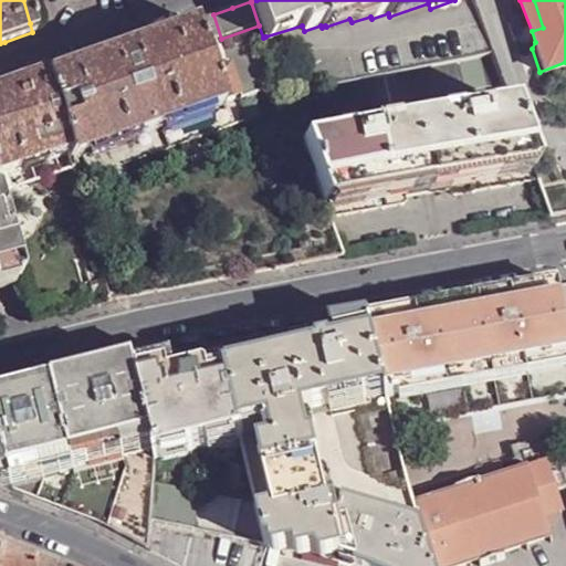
[(118,50),(45,75),(67,155),(70,163),(159,130),(222,107),(220,104),(236,98),(239,97),(229,66),(227,67),(226,64),(223,65),(209,70),(201,45),(192,23),(118,50)]
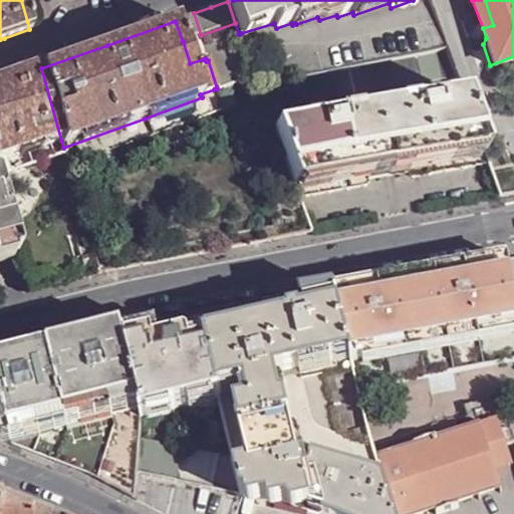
[(199,46),(203,59),(205,58),(206,61),(208,60),(217,88),(218,91),(248,81),(240,59),(235,61),(227,37),(199,46)]
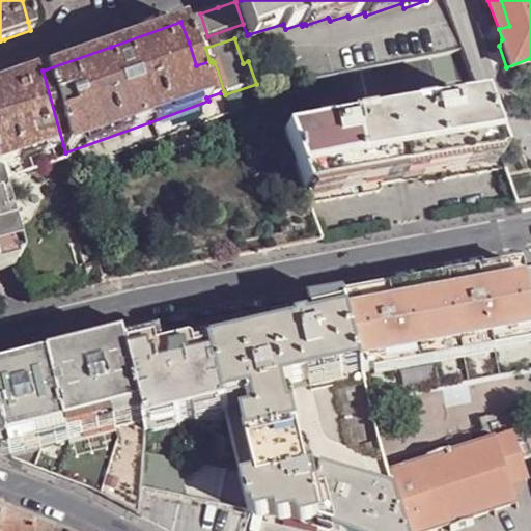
[(267,90),(276,116),(471,78),(463,53),(267,90)]
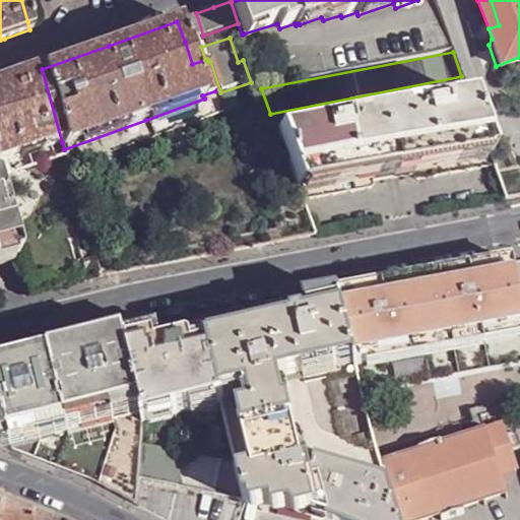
[(0,163),(62,142),(42,69),(29,74),(9,81),(0,83),(0,163)]
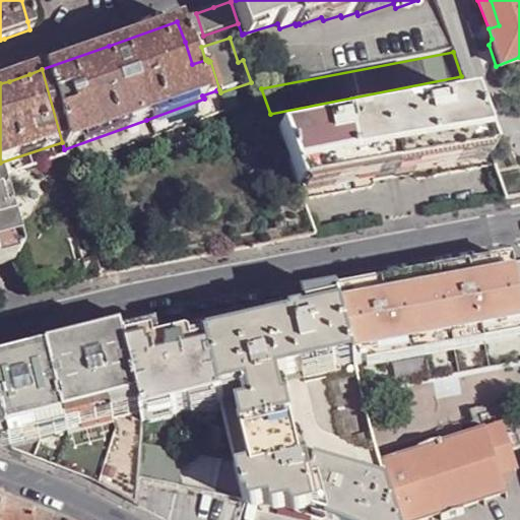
[(224,114),(216,90),(202,95),(204,99),(146,120),(152,139),(224,114)]
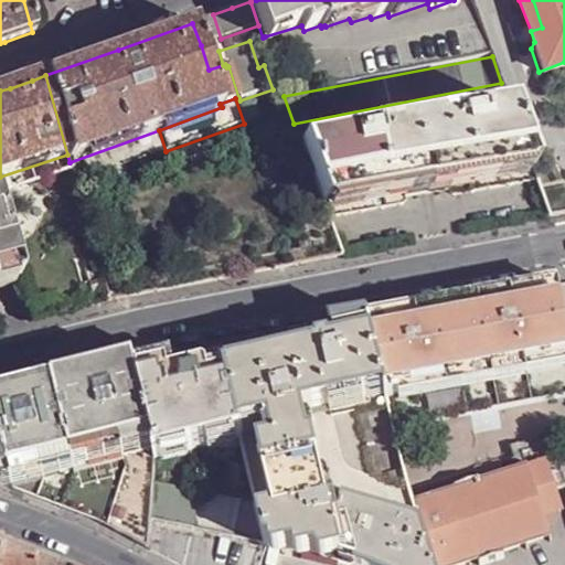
[(372,211),(400,205),(404,204),(405,199),(448,191),(450,194),(455,196),(501,188),(535,182),(510,107),(301,145),(328,220),(372,211)]
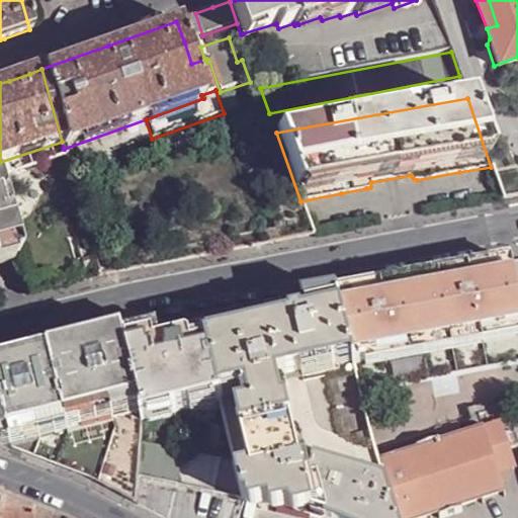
[(152,139),(146,119),(64,149),(66,156),(68,167),(152,139)]
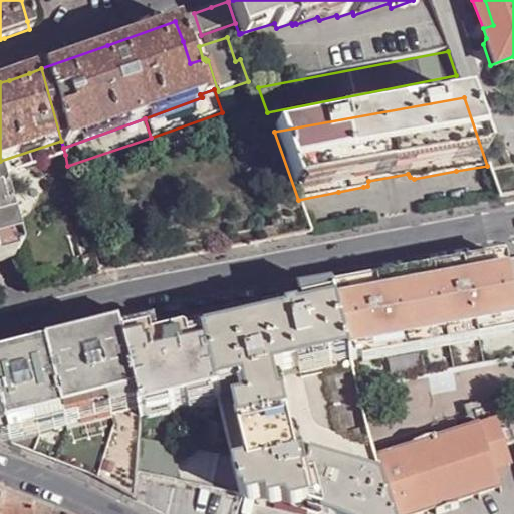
[(0,177),(65,155),(63,148),(61,141),(0,161),(0,177)]
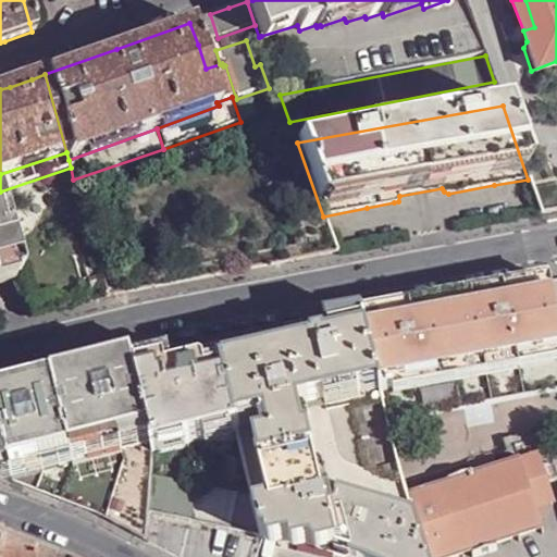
[(0,276),(19,272),(0,205),(0,276)]
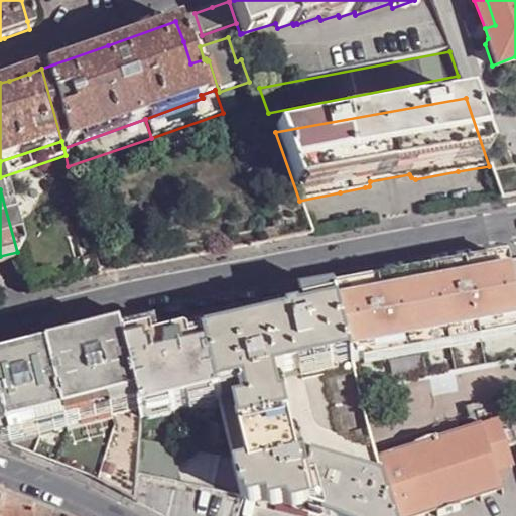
[(449,270),(336,287),(340,300),(354,356),(358,373),(361,385),(515,359),(515,291),(510,259),(449,270)]
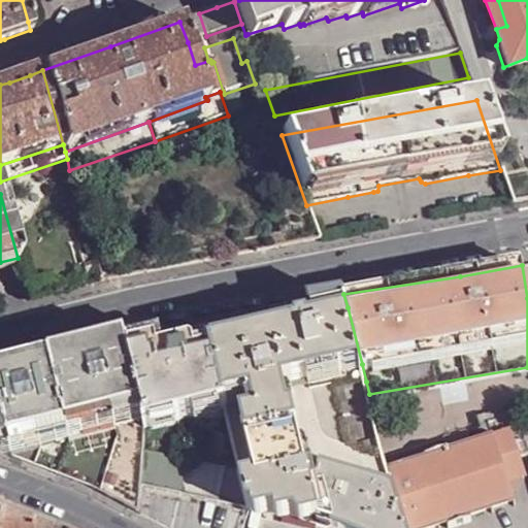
[(309,303),(312,316),(348,307),(344,297),(324,301),(309,303)]
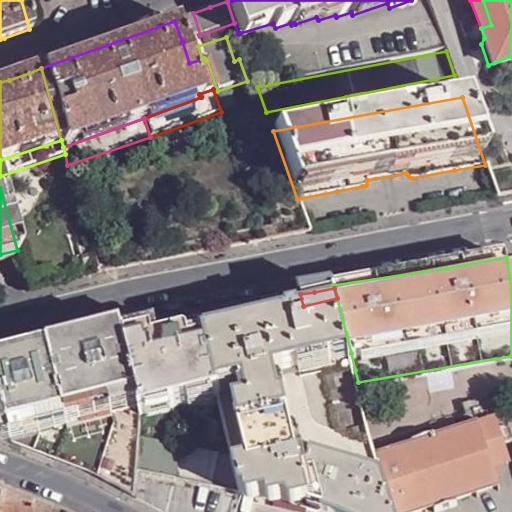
[(303,306),(300,294),(295,295),(296,296),(281,299),(283,310),(303,306)]
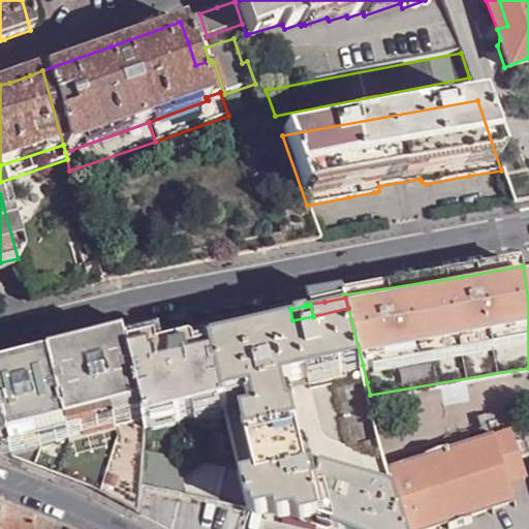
[(287,307),(269,311),(273,324),(289,321),(287,307)]
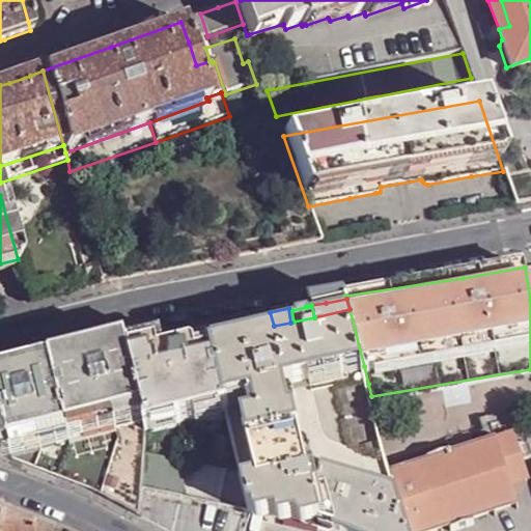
[(350,309),(314,317),(294,322),(290,323),(274,326),(275,332),(212,345),(227,412),(243,474),(251,511),(323,530),(327,530),(410,530),(395,491),(389,495),(368,488),(369,483),(323,469),(324,474),(310,477),(289,388),(351,373),(348,369),(364,366),(350,309)]
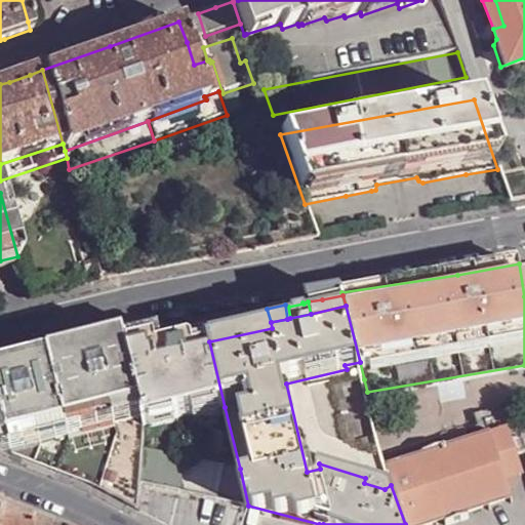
[(201,318),(207,341),(209,341),(272,328),(271,322),(267,309),(201,318)]
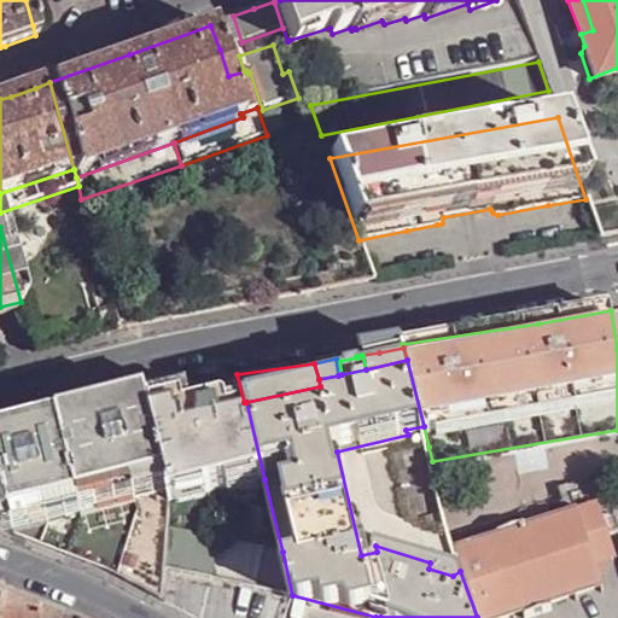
[(264,479),(246,402),(244,402),(220,408),(219,402),(193,408),(188,394),(150,404),(168,478),(172,490),(172,499),(264,479)]
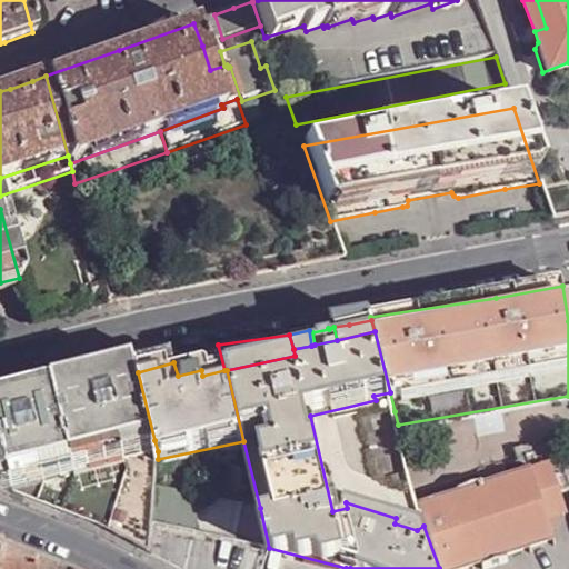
[(52,385),(72,461),(121,449),(155,440),(138,372),(136,363),(93,373),(52,385)]
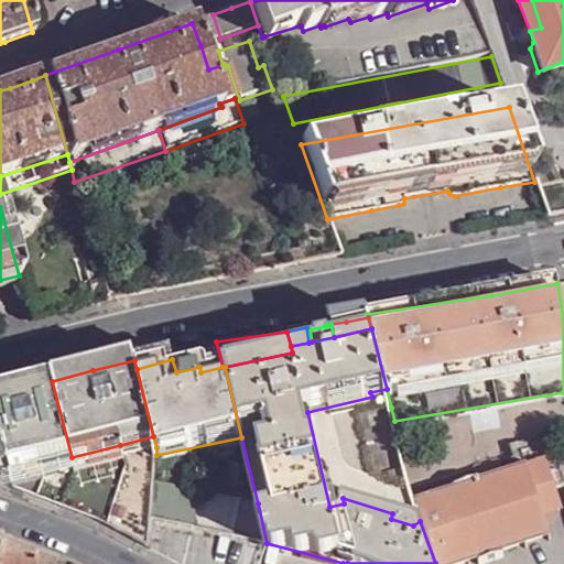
[(0,393),(0,441),(11,473),(39,466),(72,457),(52,381),(18,390),(0,393)]
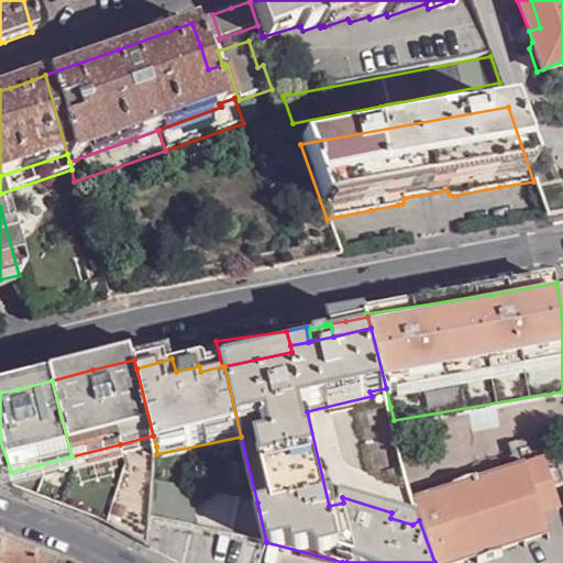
[(386,388),(370,392),(372,396),(307,411),(329,506),(343,503),(342,497),(392,512),(390,518),(412,525),(419,520),(410,496),(408,486),(383,478),(367,411),(390,407),(386,388)]
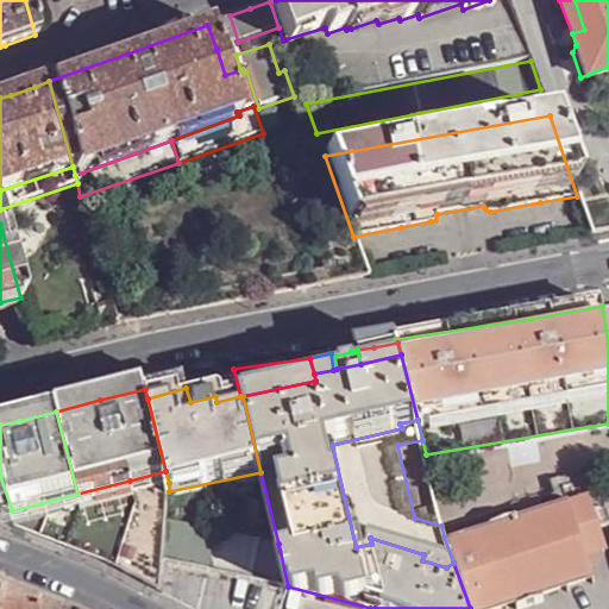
[(414,518),(441,526),(440,520),(426,454),(422,440),(397,445),(414,518)]
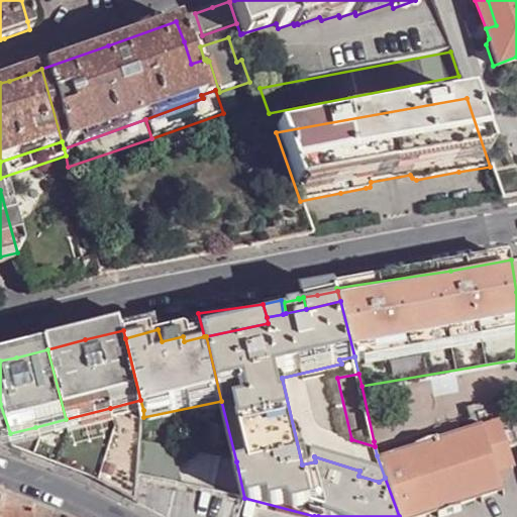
[(110,408),(113,418),(143,410),(140,400),(110,408)]
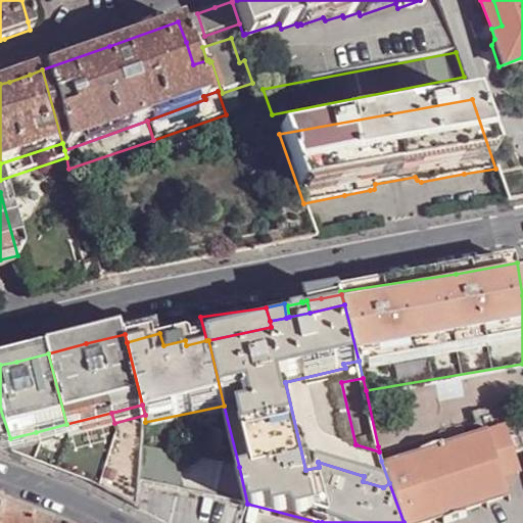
[(0,440),(10,438),(0,409),(0,440)]
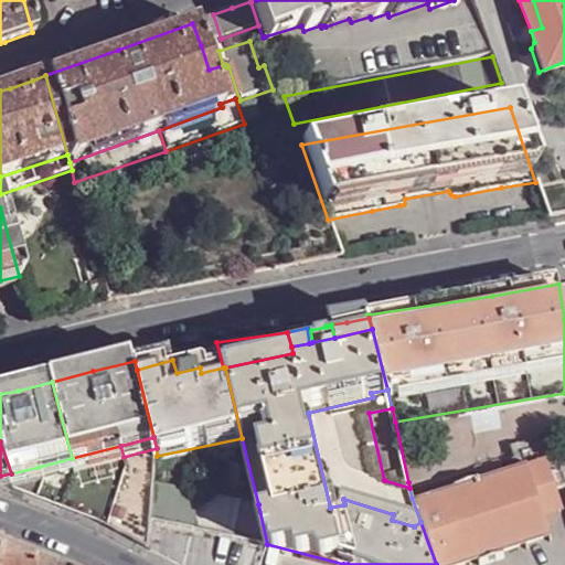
[(72,458),(75,469),(124,457),(120,446),(72,458)]
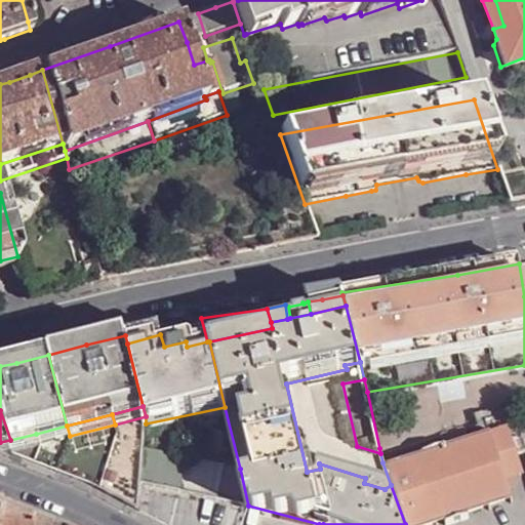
[(101,486),(138,507),(142,480),(144,445),(146,423),(146,416),(115,425),(117,433),(101,486)]
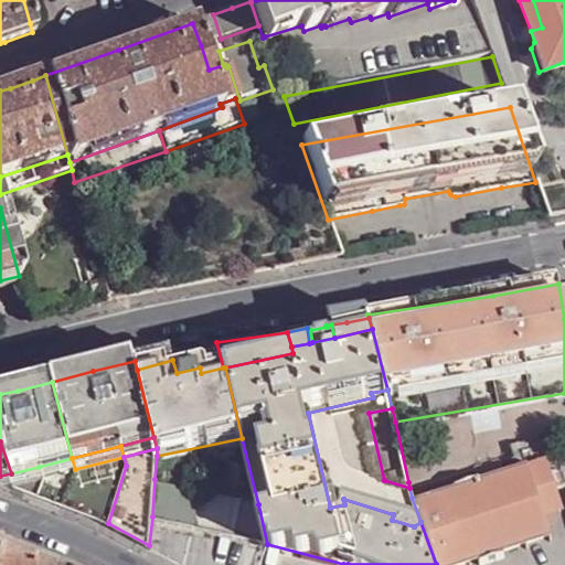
[(412,498),(420,522),(436,564),(519,564),(564,551),(564,469),(561,455),(478,479),(478,476),(452,483),(454,486),(412,498)]
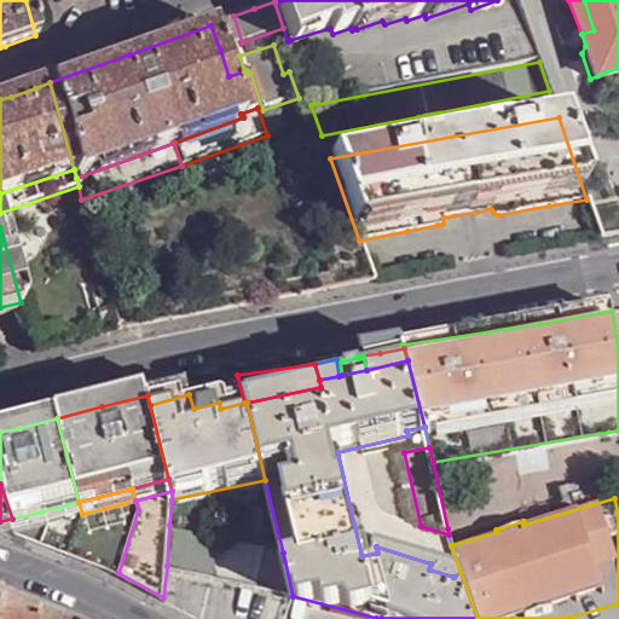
[(76,555),(119,573),(138,510),(136,501),(82,514),(76,555)]
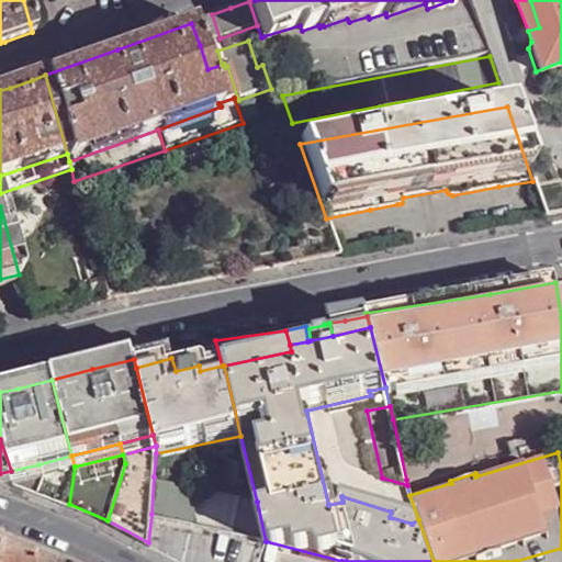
[(38,464),(42,474),(75,467),(71,456),(38,464)]
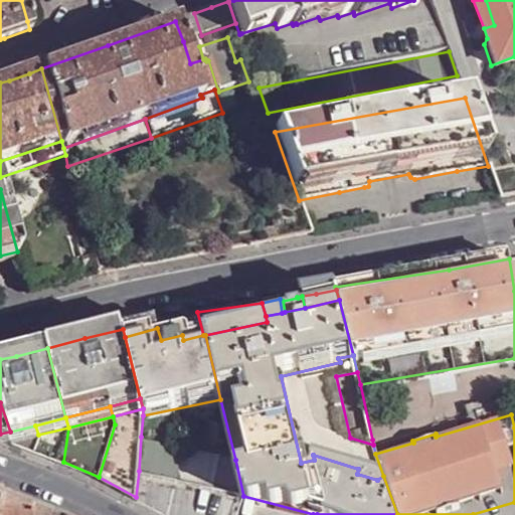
[(10,432),(13,441),(38,435),(35,425),(10,432)]
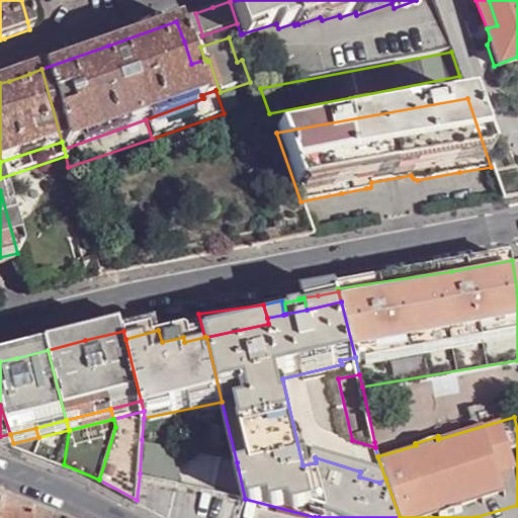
[(40,455),(64,464),(69,430),(38,437),(40,455)]
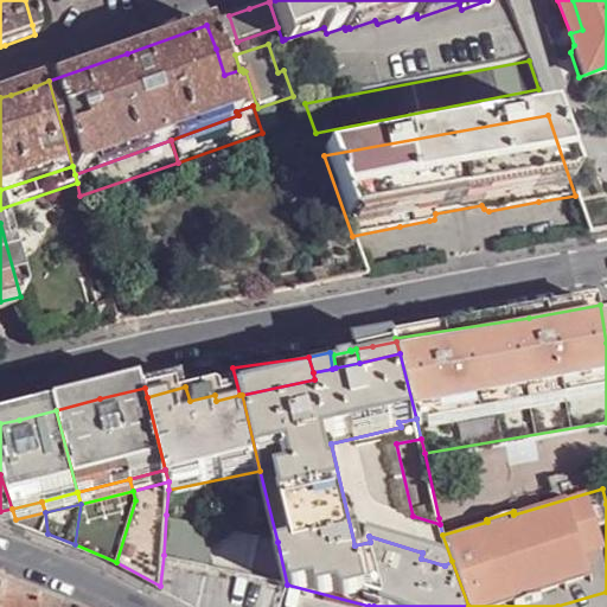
[(17,522),(48,534),(45,512),(16,519),(17,522)]
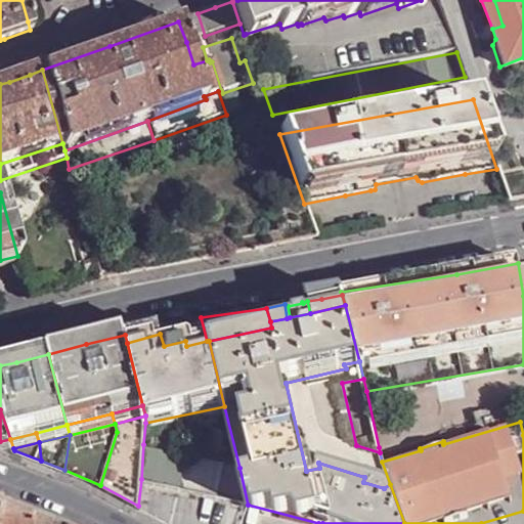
[(248,505),(239,468),(187,455),(143,444),(141,479),(248,505)]
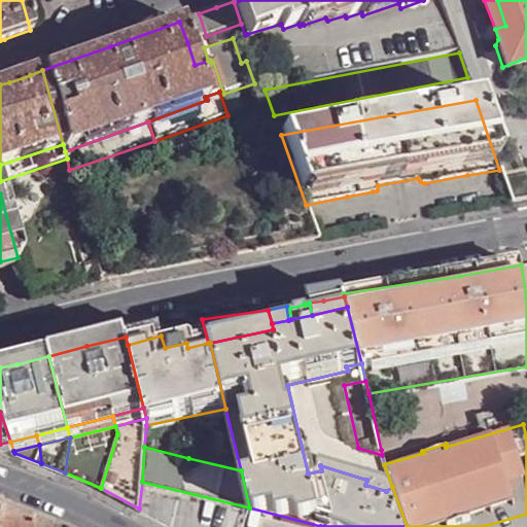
[(0,526),(31,526),(33,516),(15,510),(0,503),(0,526)]
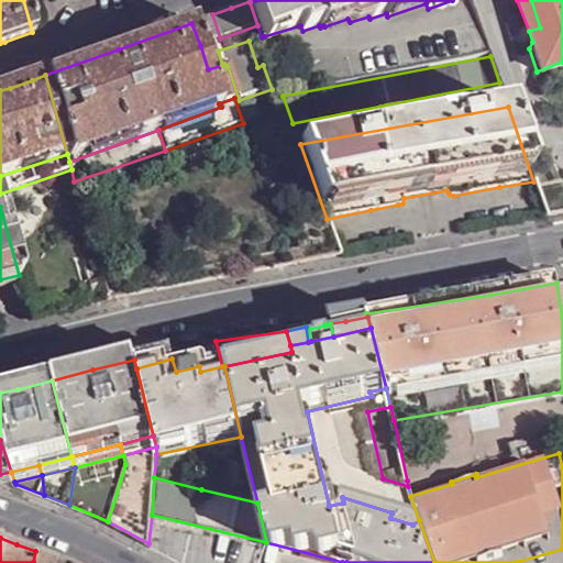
[(33,562),(65,562),(53,558),(35,551),(33,562)]
